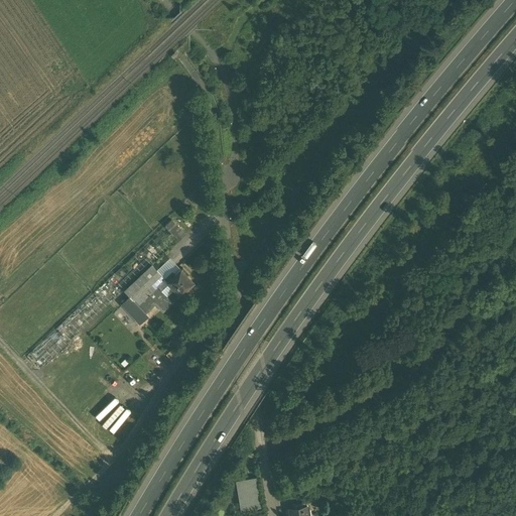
[(185,234),(171,220),(164,226),(177,240),(178,241),(185,234)]
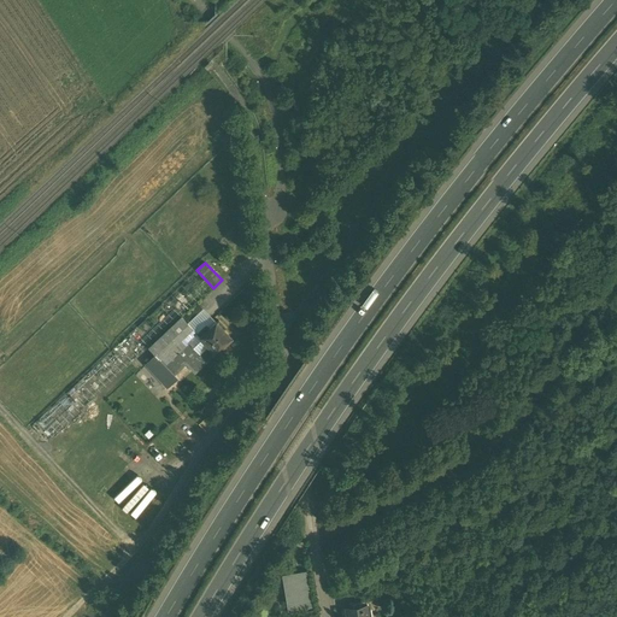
[(197,270),(33,425),(47,442),(212,287),(197,270)]
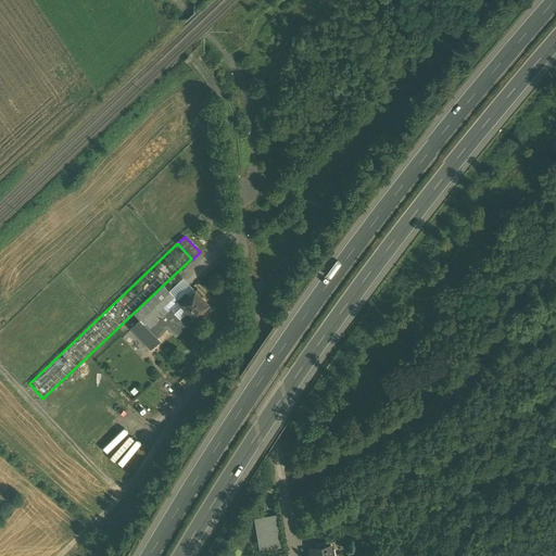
[(181,282),(171,293),(177,300),(185,293),(188,297),(194,290),(196,291),(197,289),(193,286),(181,282)]
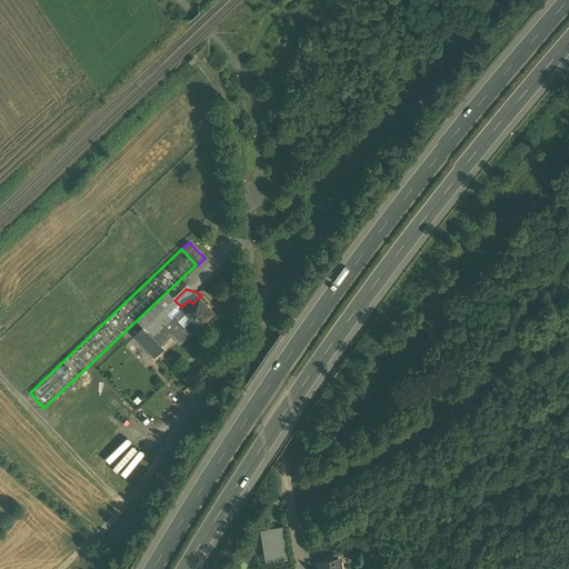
[(167,292),(138,320),(142,326),(163,306),(172,298),(167,292)]
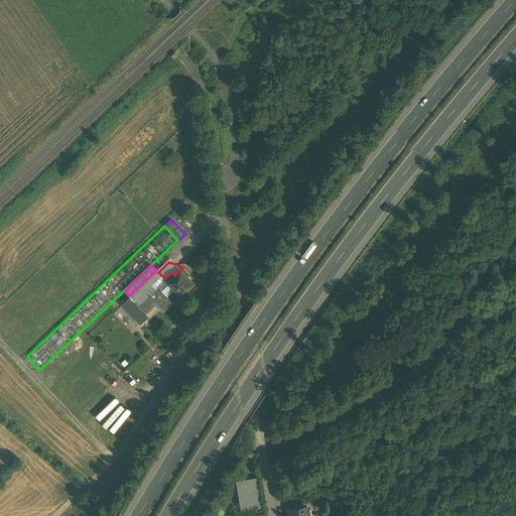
[(174,275),(167,282),(173,289),(179,295),(194,282),(181,270),(180,269),(174,275)]
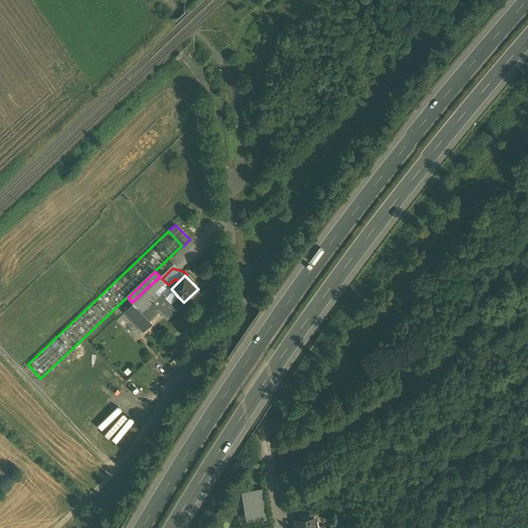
[(162,278),(160,276),(152,284),(160,293),(161,292),(168,286),(168,285),(162,278)]
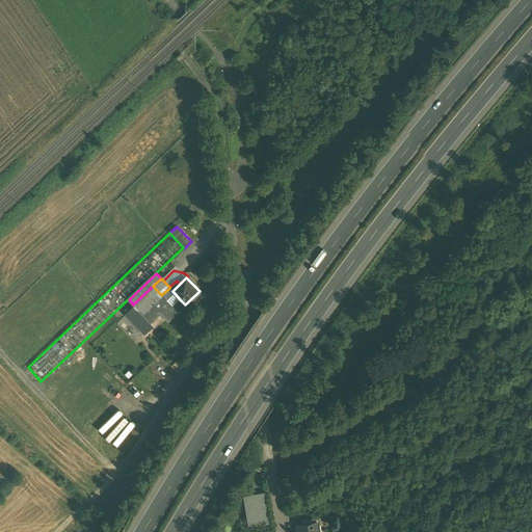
[(169,287),(169,288),(173,291),(180,284),(177,281),(169,287)]
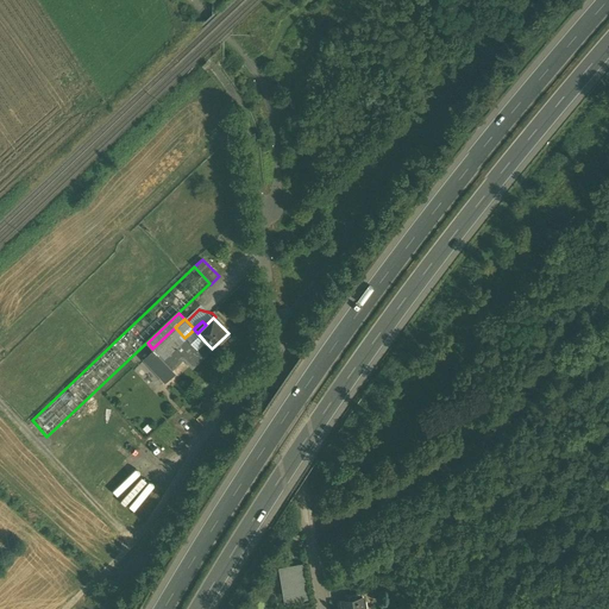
[(152,349),(152,350),(154,352),(162,360),(181,343),(184,338),(175,327),(152,349)]
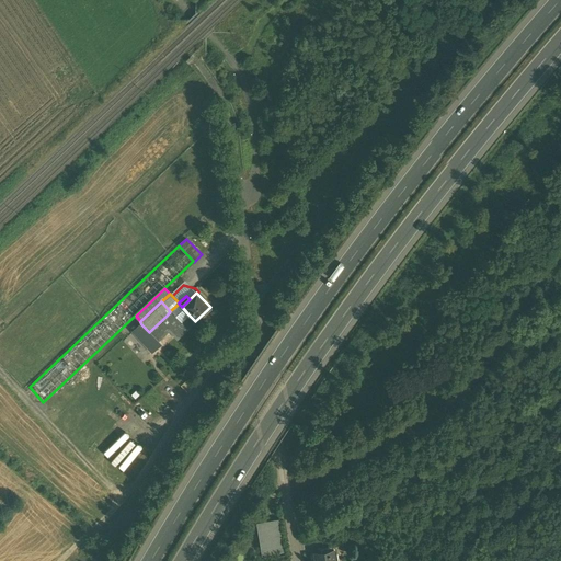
[(179,304),(171,310),(181,321),(189,315),(182,307),(179,304)]
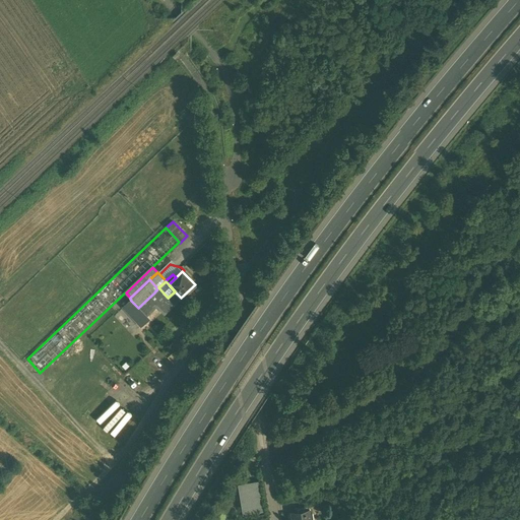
[(168,298),(158,287),(157,288),(154,293),(164,302),(168,298)]
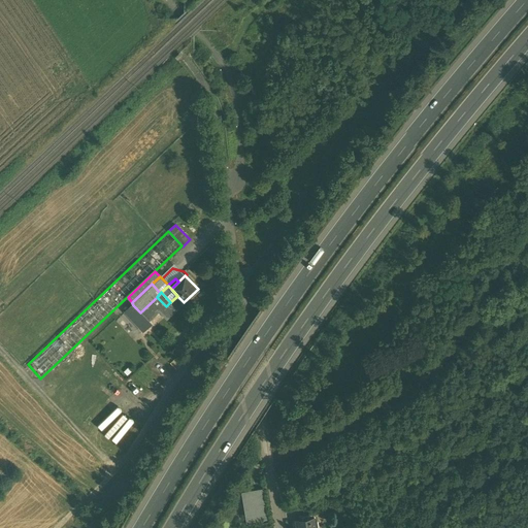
[(177,296),(170,302),(166,306),(159,310),(167,319),(184,302),(177,296)]
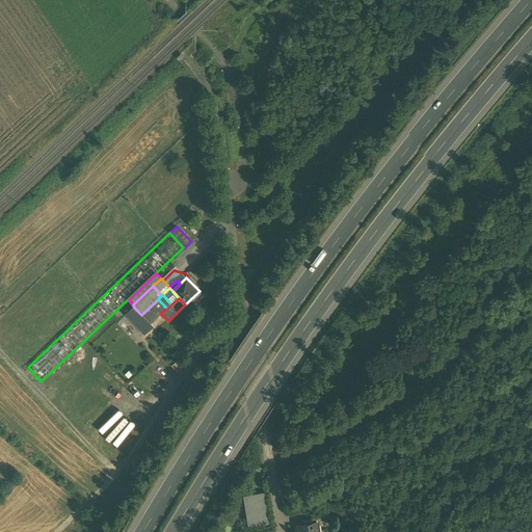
[(158,299),(141,315),(150,323),(160,313),(167,309),(158,299)]
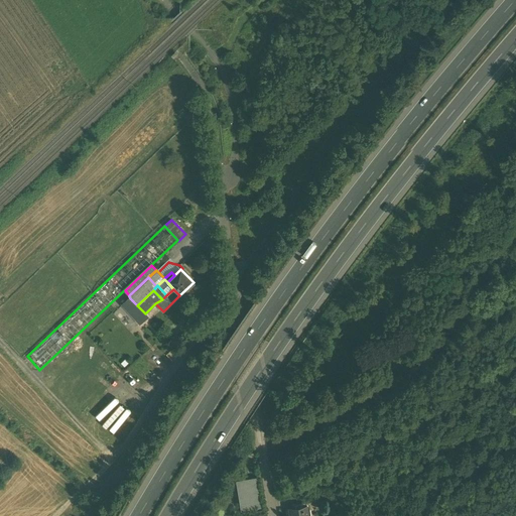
[(137,305),(130,298),(123,305),(140,324),(147,316),(137,305)]
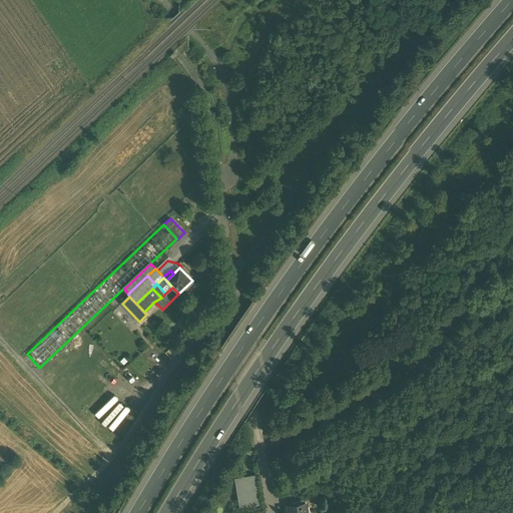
[(59,382),(63,384),(75,362),(70,360),(59,382)]
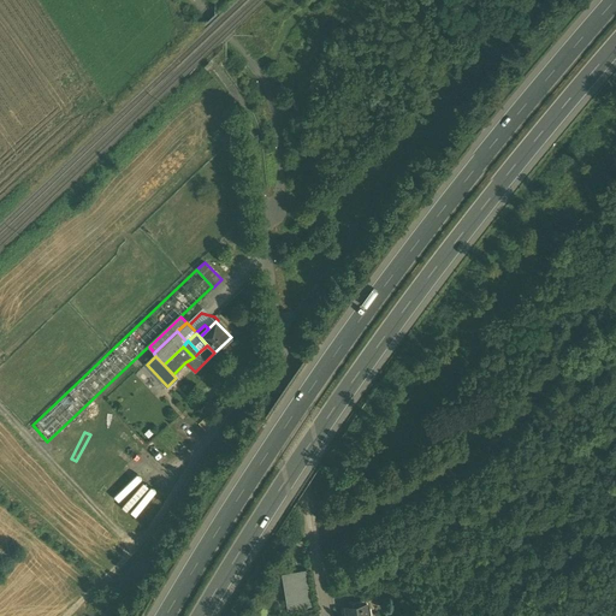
[(117,517),(138,526),(152,496),(130,486),(117,517)]
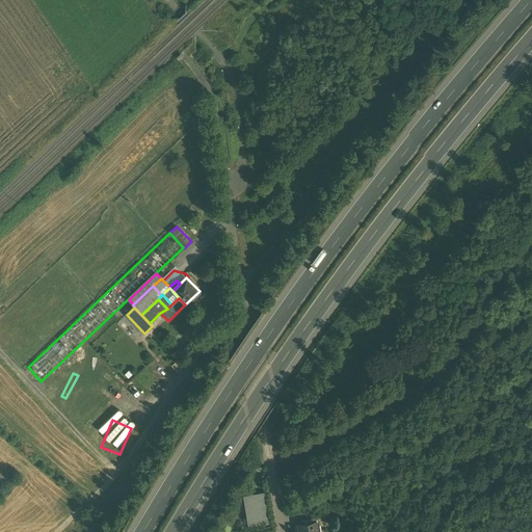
[(264,494),(247,496),(248,502),(245,503),(249,526),(269,523),(264,494)]
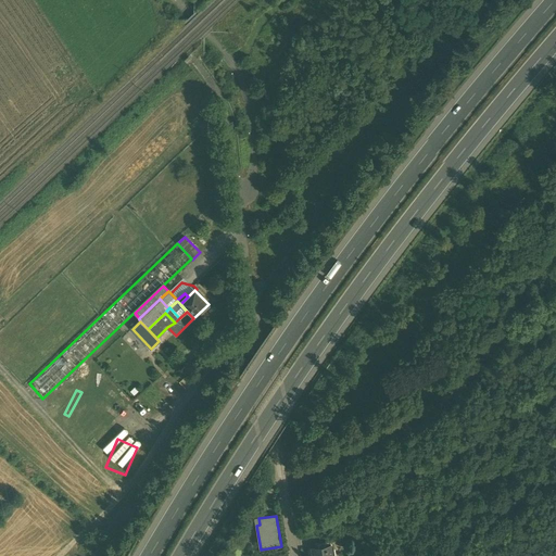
[(331,555),(330,541),(315,543),(316,546),(311,547),(312,555),(331,555)]
